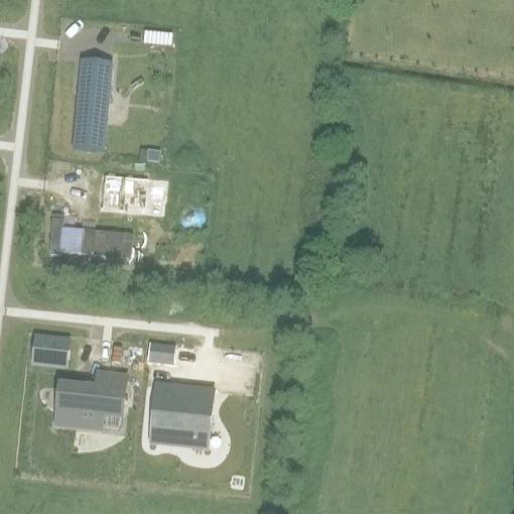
[(157,32),(156,44),(172,45),(173,34),(157,32)]
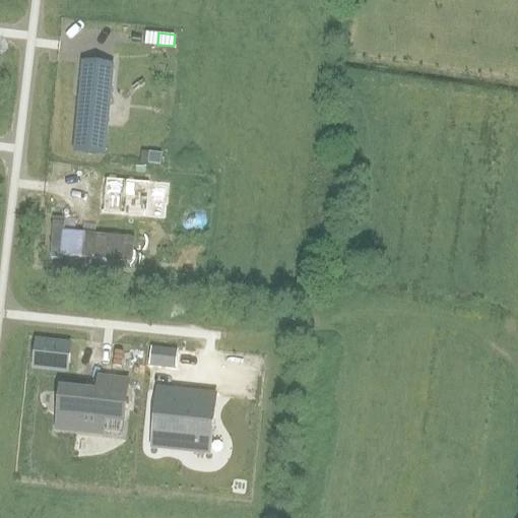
[(82,62),(74,147),(73,147),(73,151),(103,154),(103,149),(111,65),(94,63),(82,62)]
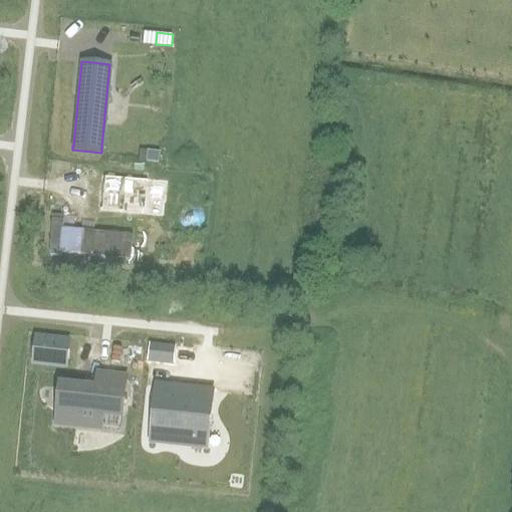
[(159,152),(146,150),(145,161),(157,163),(159,152)]
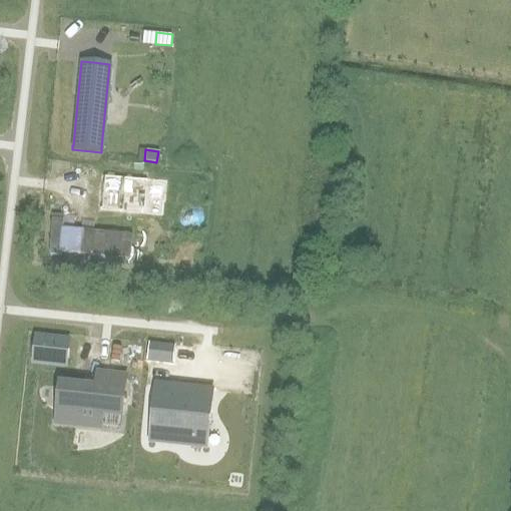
[(100,172),(96,209),(163,215),(166,178),(100,172)]
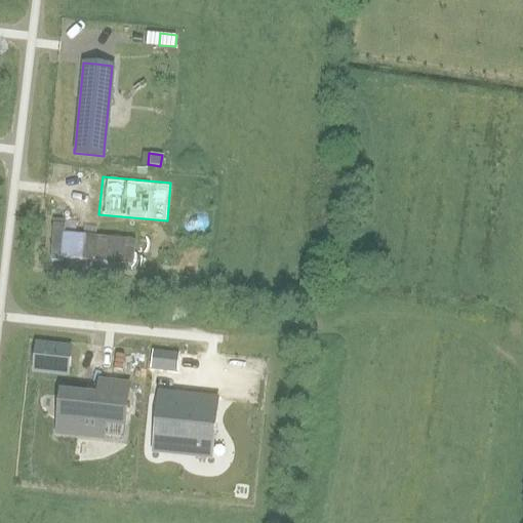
[(51,216),(48,255),(131,263),(133,237),(74,232),(75,218),(51,216)]
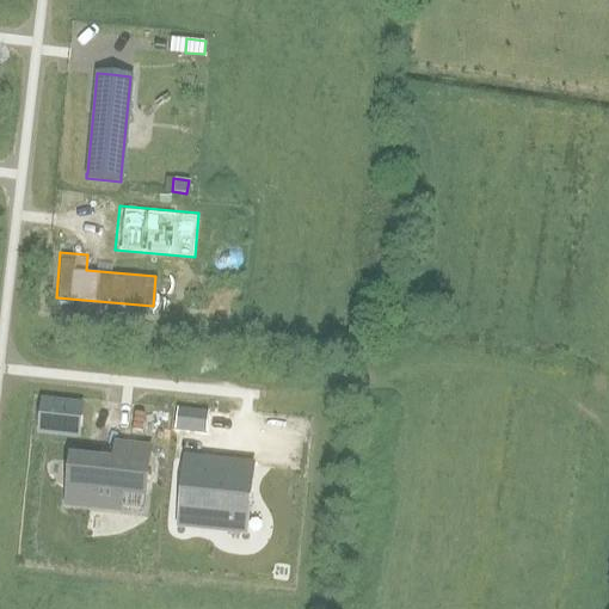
[(79,408),(42,404),(40,428),(77,432),(79,408)]
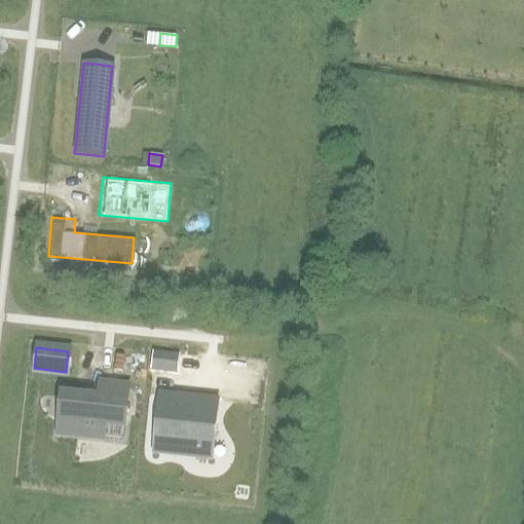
[(152,351),(150,368),(177,371),(178,354),(152,351)]
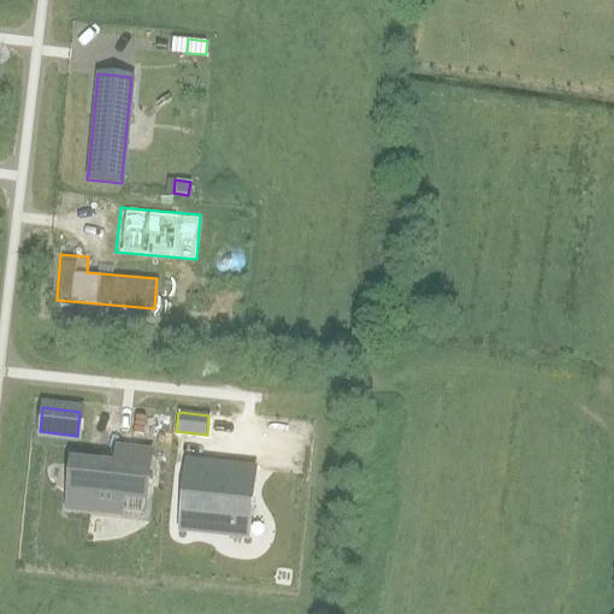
[(249,464),(182,456),(176,518),(242,525),(249,464)]
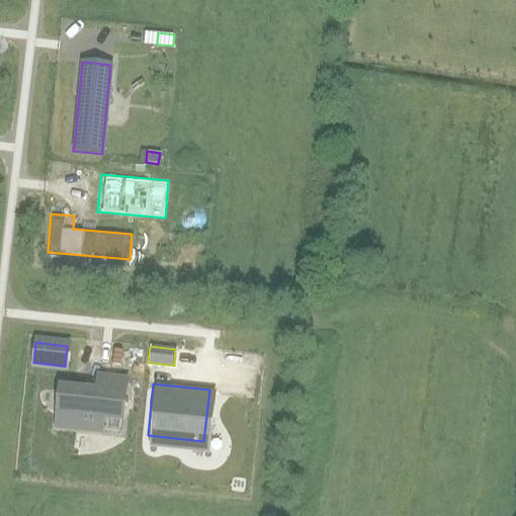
[(121,418),(123,395),(60,388),(57,422),(100,426),(101,415),(121,418)]
